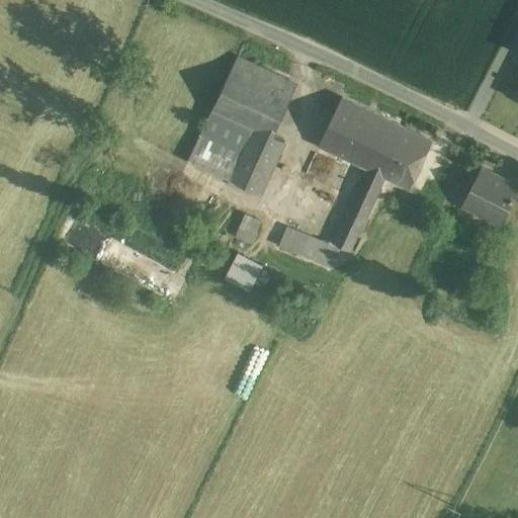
[(296,85),(238,58),(212,109),(272,138),(273,135),(296,85)]
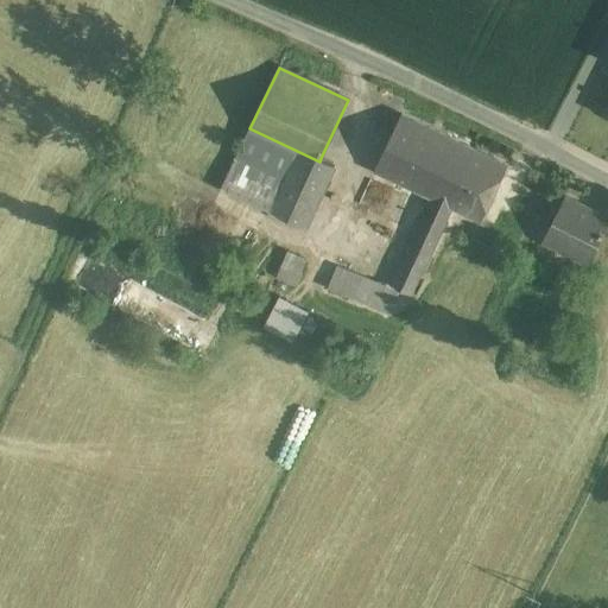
[(393,94),(375,86),(371,96),(388,105),(393,94)]
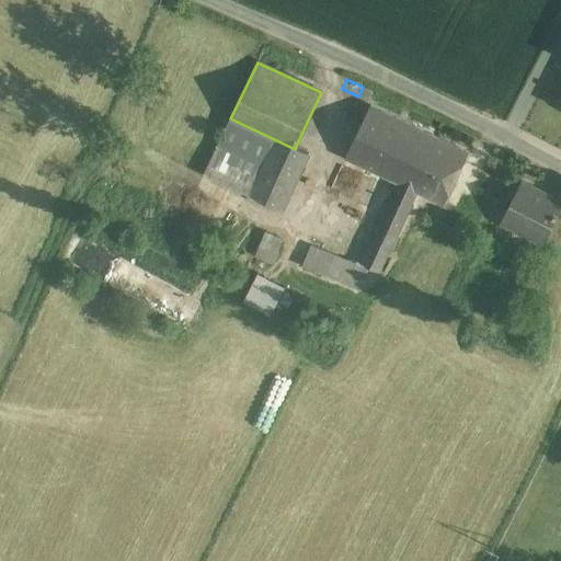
[(437,139),(370,106),(346,157),(398,182),(359,263),(368,267),(378,273),(419,192),(412,189),(437,139)]
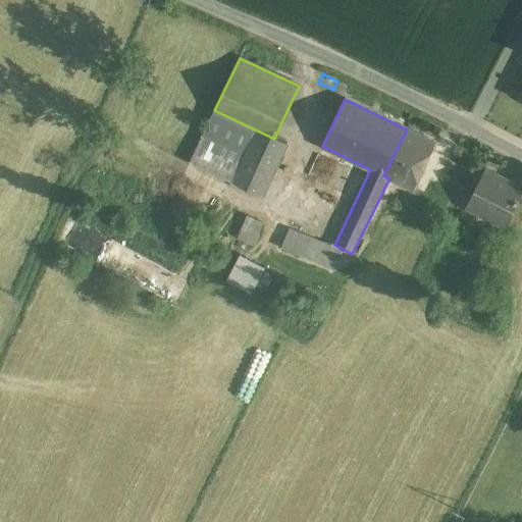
[(274,139),(214,110),(202,136),(244,155),(230,181),(262,197),(289,142),(275,136),(274,139)]
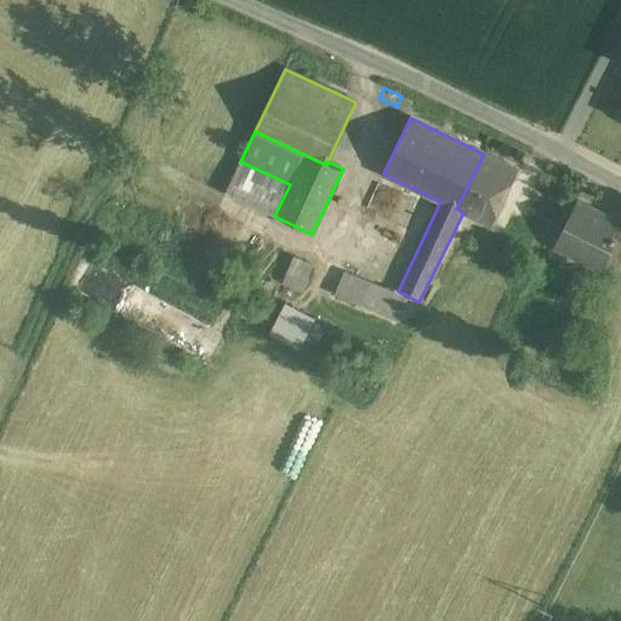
[(518,171),(484,154),(456,209),(463,212),(490,226),(518,171)]
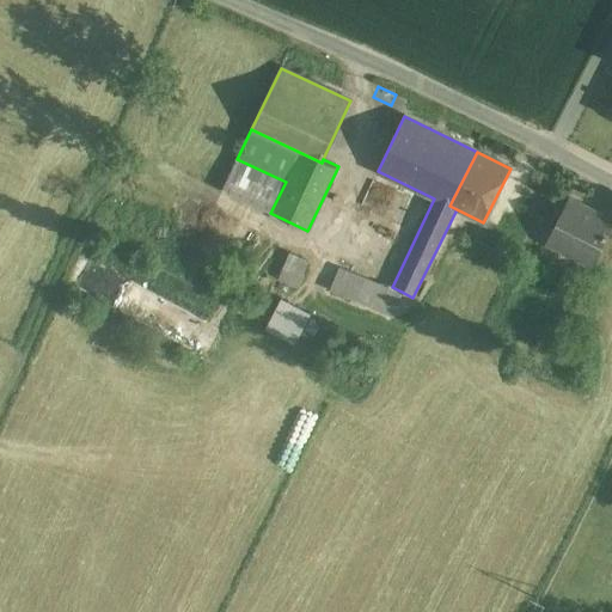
[(286,182),(237,159),(222,190),(270,213),(286,182)]
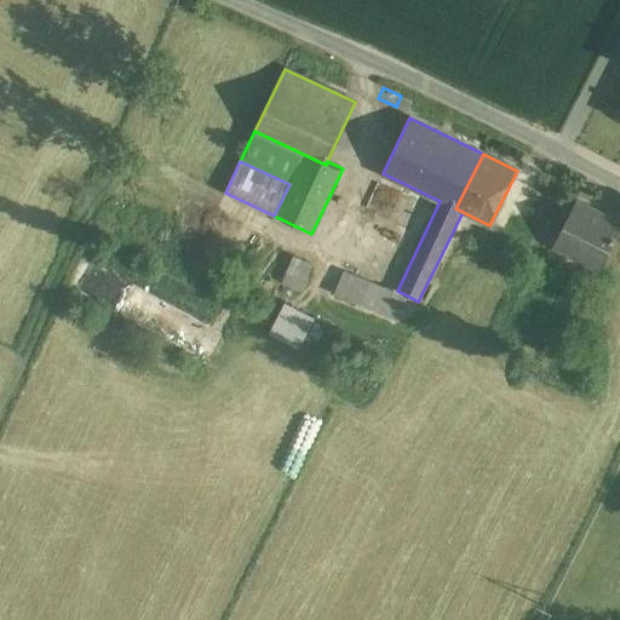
[(619,228),(619,224),(578,202),(557,245),(581,257),(579,260),(598,270),(619,228)]
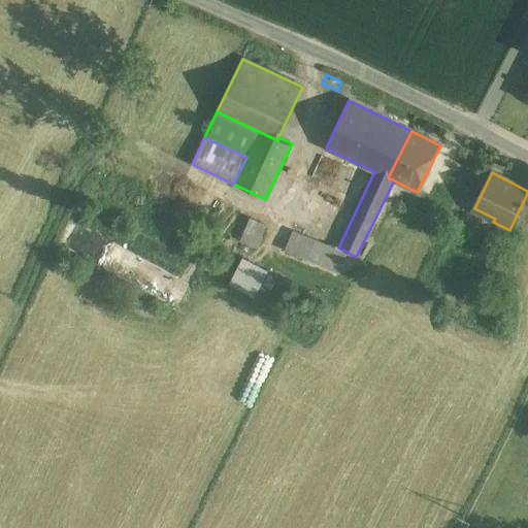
[(267,225),(250,218),(239,241),(257,249),(267,225)]
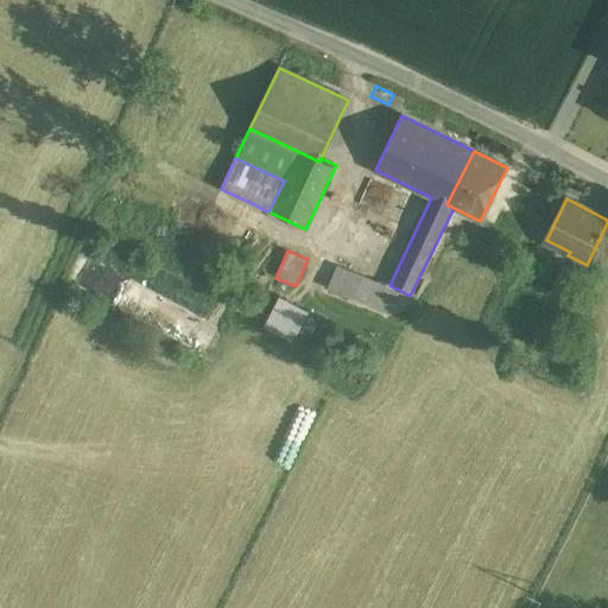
[(390,314),(399,290),(339,265),(329,289),(390,314)]
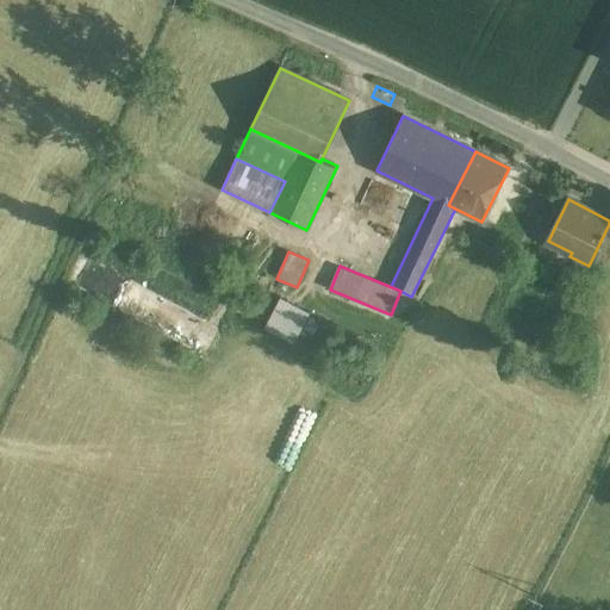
[(267,330),(327,358),(336,335),(309,322),(315,309),(284,294),(267,330)]
